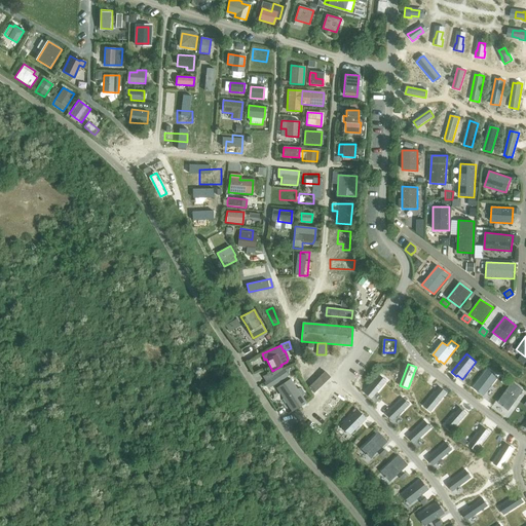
[(284,370),(277,374),(280,379),(288,375),(284,370)]
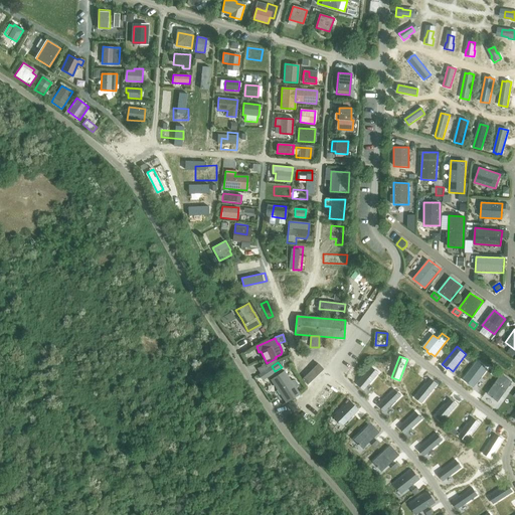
[(477,362),(464,379),(468,382),(467,383),(469,384),(470,384),(474,387),(487,369),(477,362)]
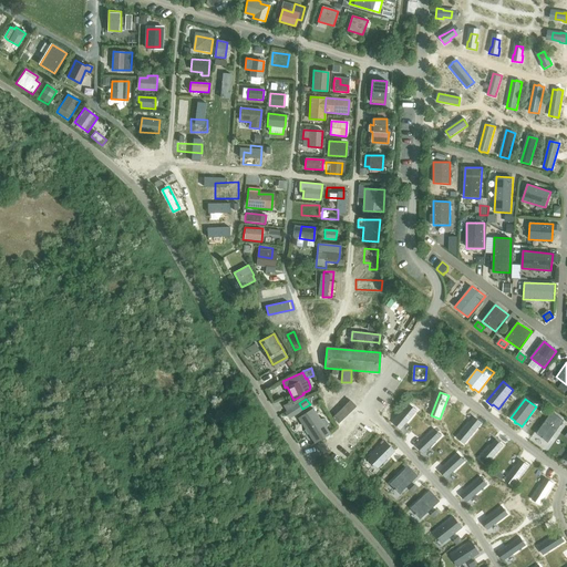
[(410,404),(393,424),(401,430),(418,411),(410,404)]
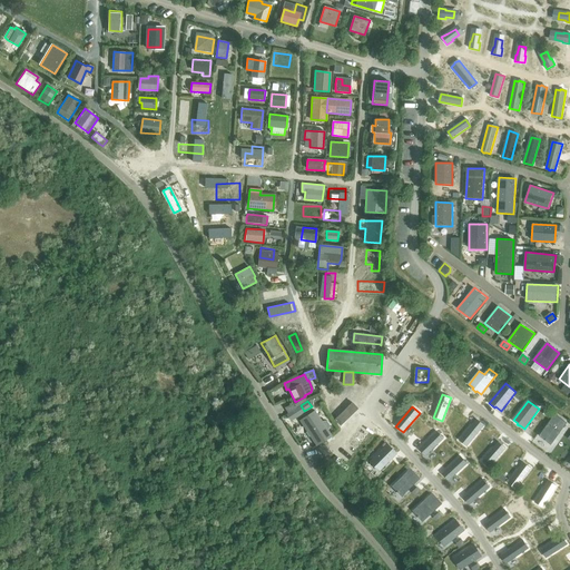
[(314,411),(300,421),(316,445),(331,435),(314,411)]
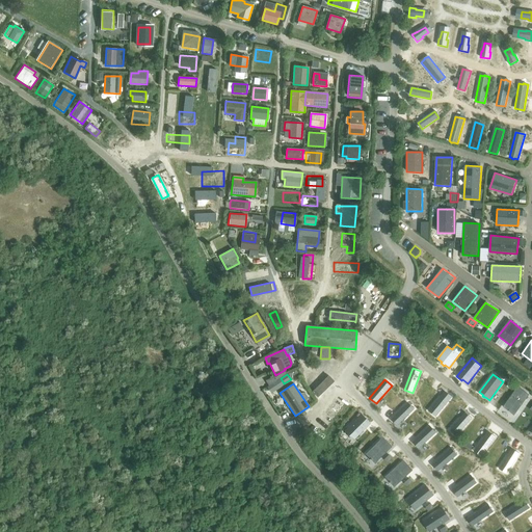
[(396,395),(400,390),(396,386),(391,391),(396,395)]
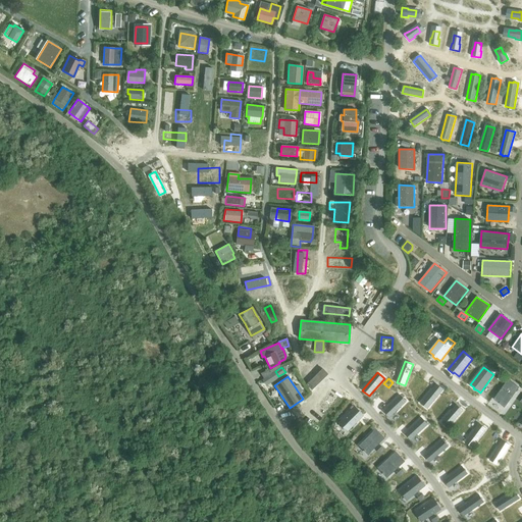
[(422,401),(427,394),(423,390),(427,384),(422,379),(412,393),(422,401)]
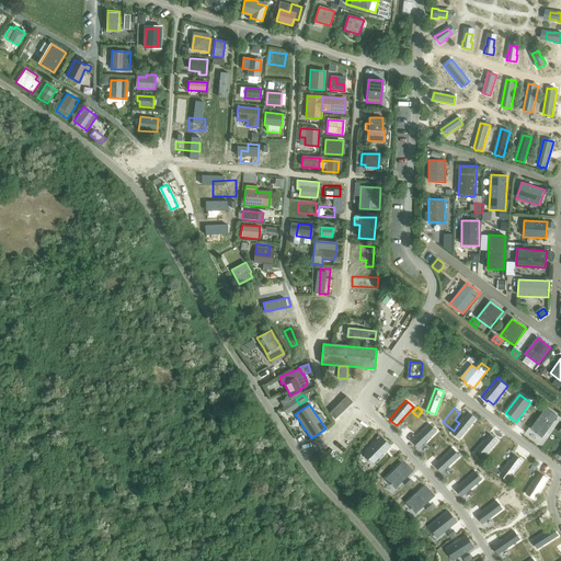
[(547,409),(531,428),(544,436),(558,416),(547,409)]
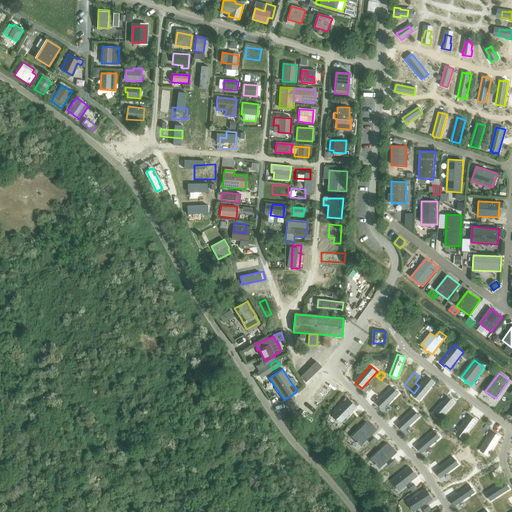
[(428,377),(413,395),(419,401),(435,382),(428,377)]
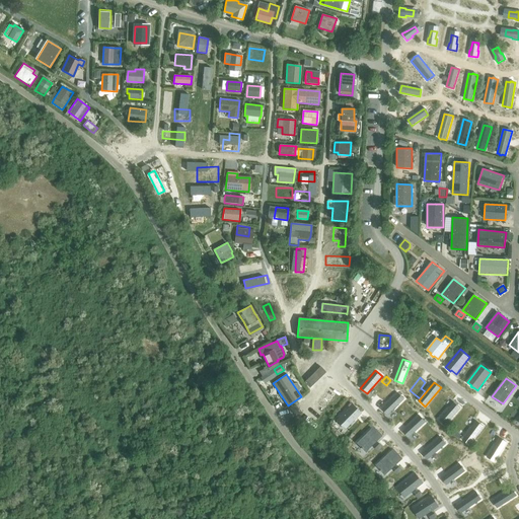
[(446,392),(436,406),(441,411),(452,396),(446,392)]
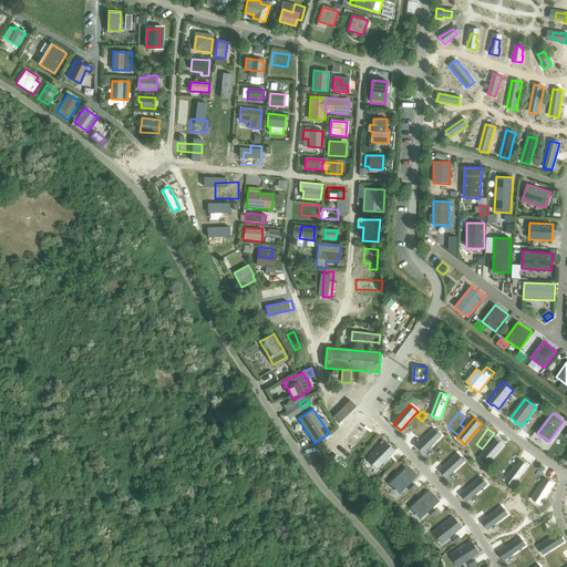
[(434,430),(416,447),(423,454),(442,436),(434,430)]
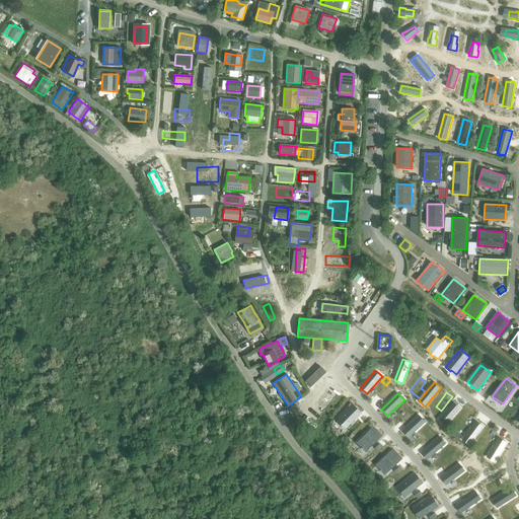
[(454,402),(439,420),(445,426),(460,409),(454,402)]
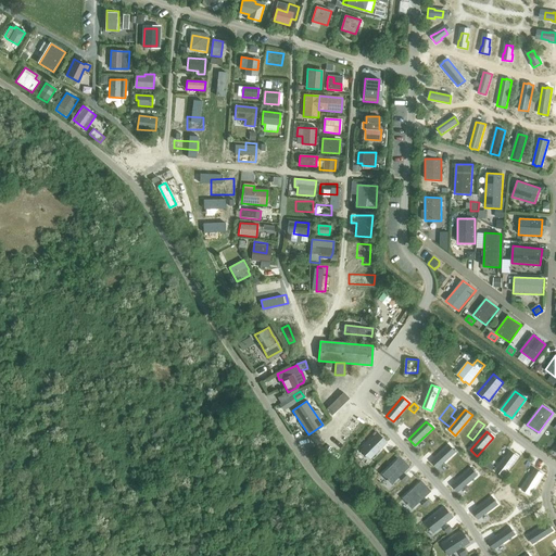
[(377,433),(359,450),(369,459),(387,442),(377,433)]
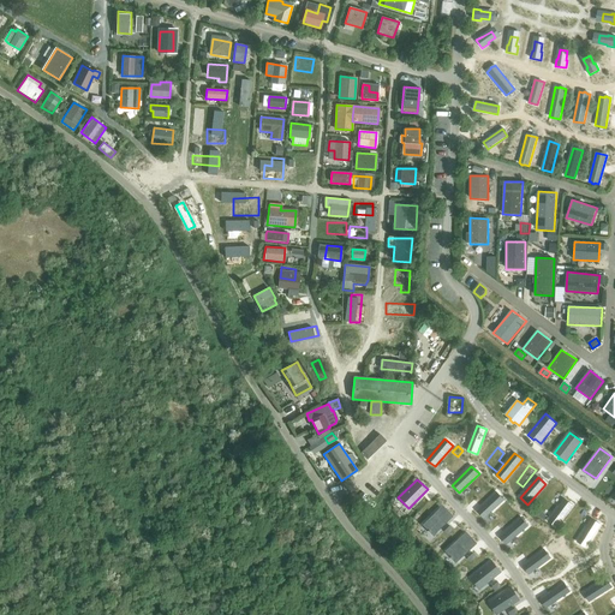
[(549,513),(566,491),(557,485),(541,507),(549,513)]
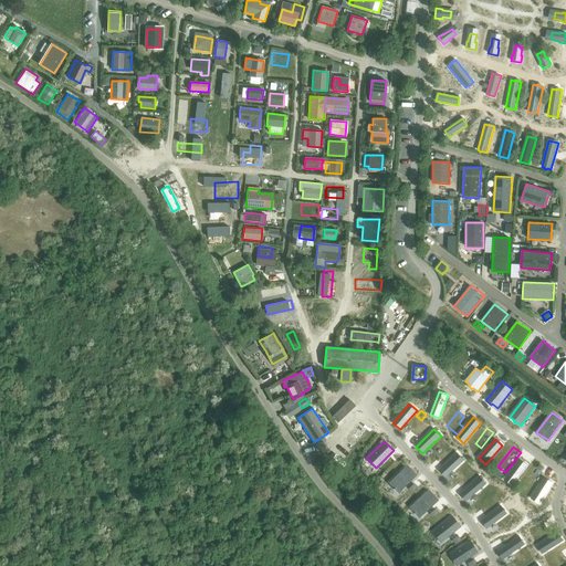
[(458,453),(439,471),(446,478),(464,460),(458,453)]
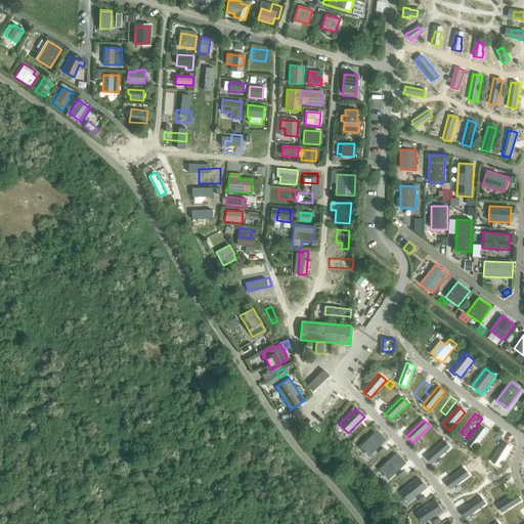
[(481,425),(467,444),(474,449),(488,431),(481,425)]
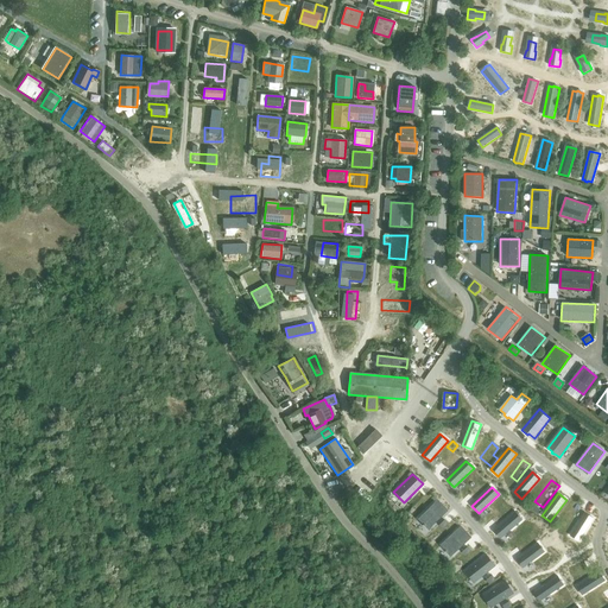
[(438,500),(418,518),(429,529),(448,511),(438,500)]
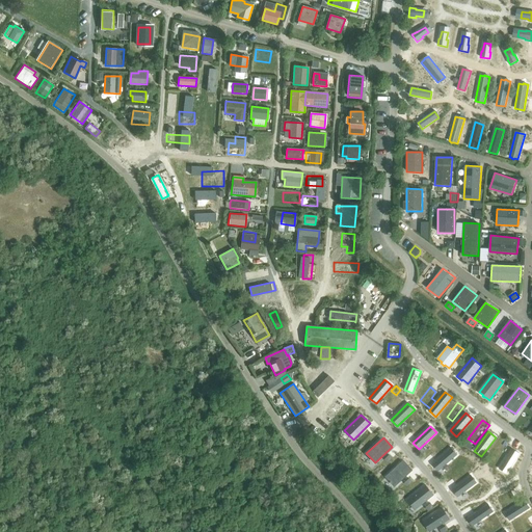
[(428,453),(436,447),(431,441),(423,448),(428,453)]
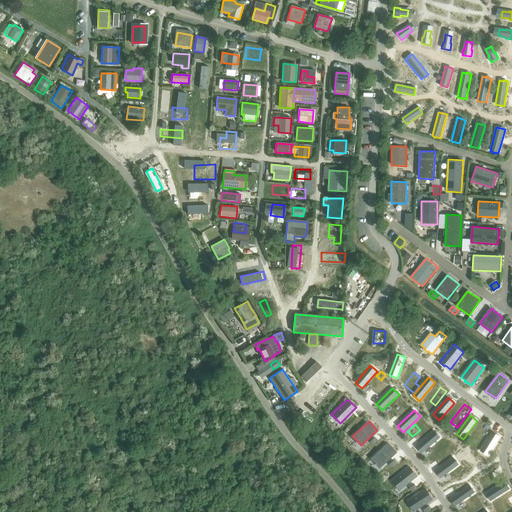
[(434,431),(416,447),(422,453),(440,438),(434,431)]
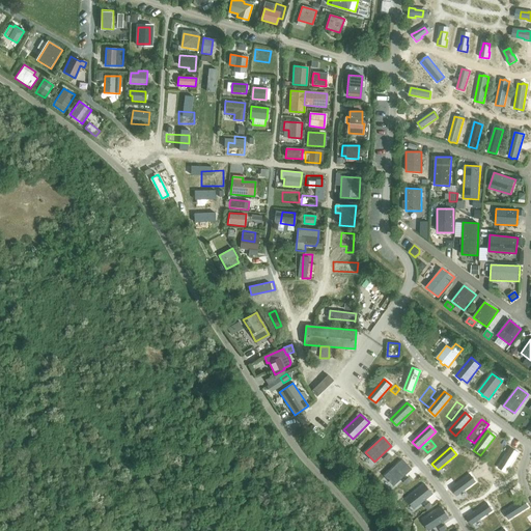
[(511,448),(498,468),(506,473),(519,452),(511,448)]
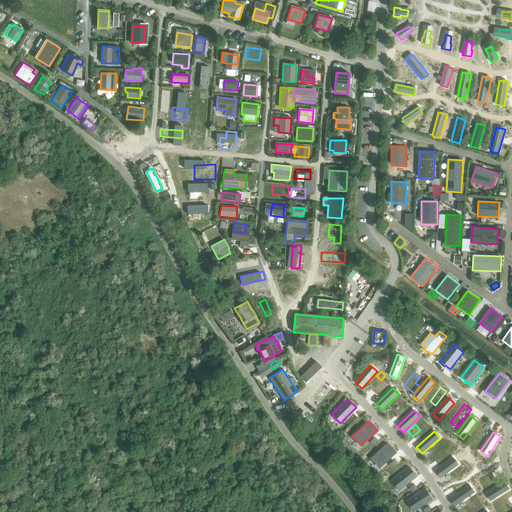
[(388,443),(371,460),(377,465),(380,468),(397,453),(388,443)]
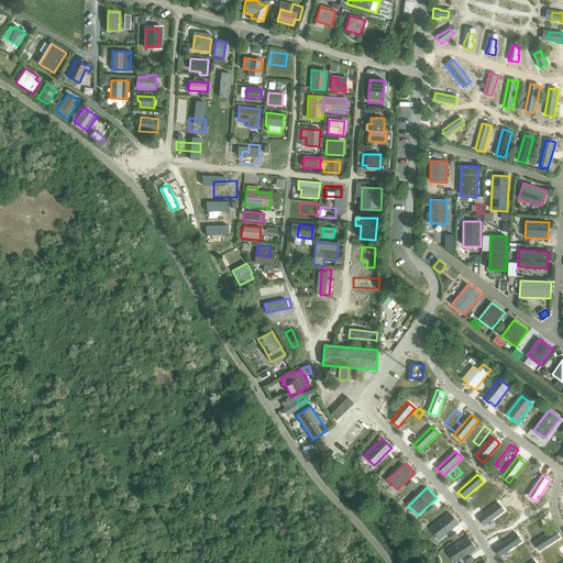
[(498,504),(478,519),(484,527),(505,511),(498,504)]
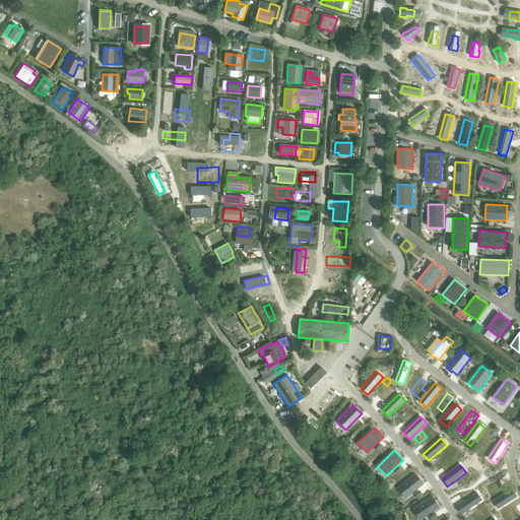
[(416,474),(398,489),(402,494),(403,493),(406,498),(424,484),(416,474)]
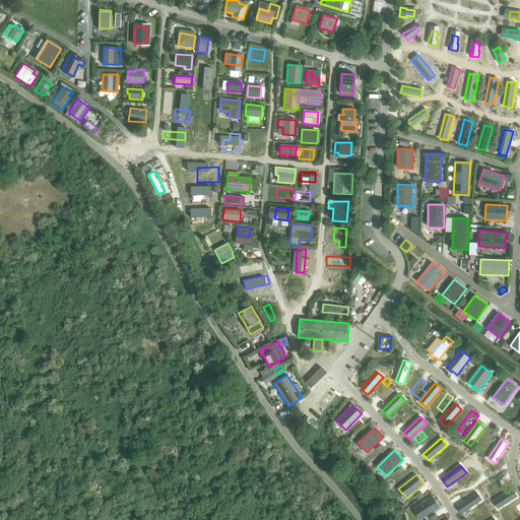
[(513,490),(494,502),(498,509),(518,497),(513,490)]
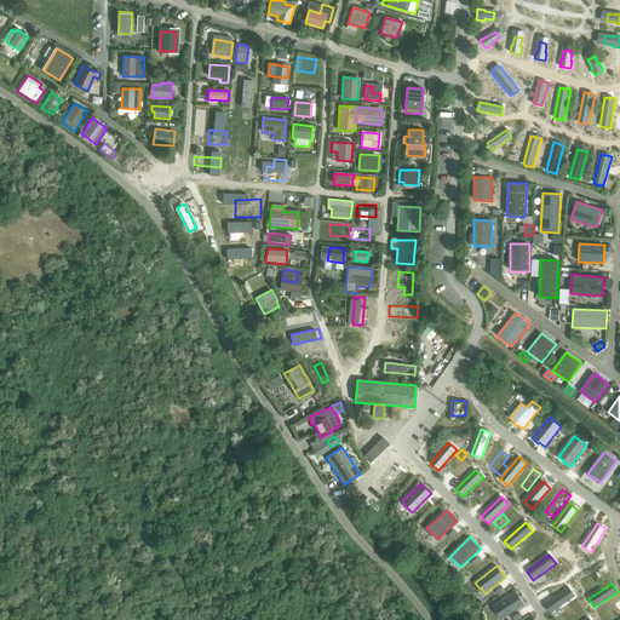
[(569,587),(545,604),(551,613),(575,596),(569,587)]
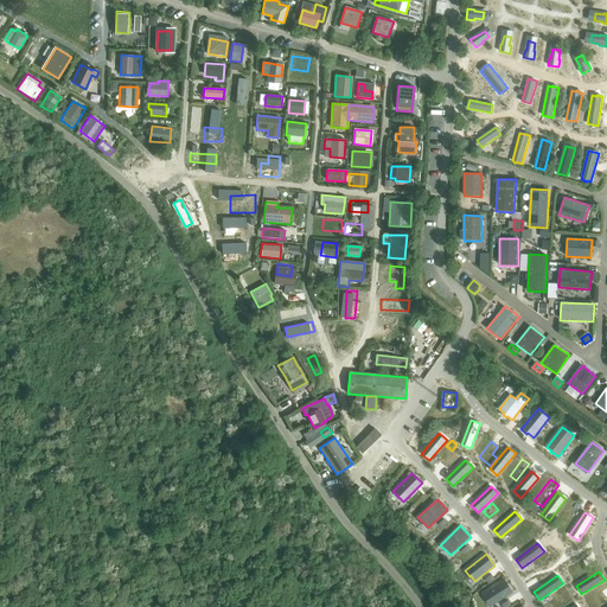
[(505,580),(483,595),(491,606),(513,593),(505,580)]
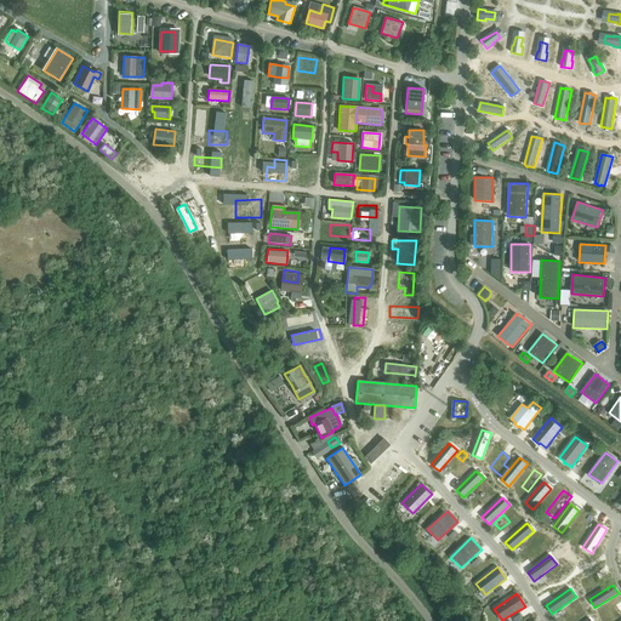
[(569,610),(560,614),(564,620),(568,620),(574,619),(569,610)]
